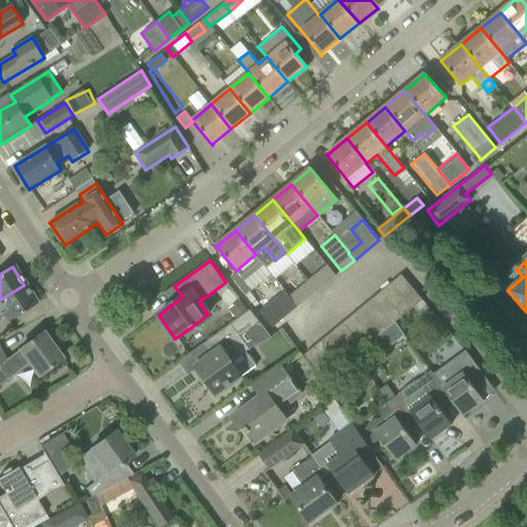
[(330,268),(311,284),(317,291),(337,275),(330,268)]
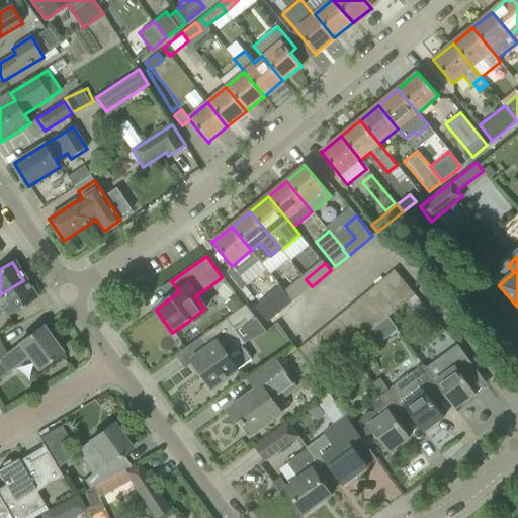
[(395,270),(384,278),(405,304),(415,295),(415,294),(395,270)]
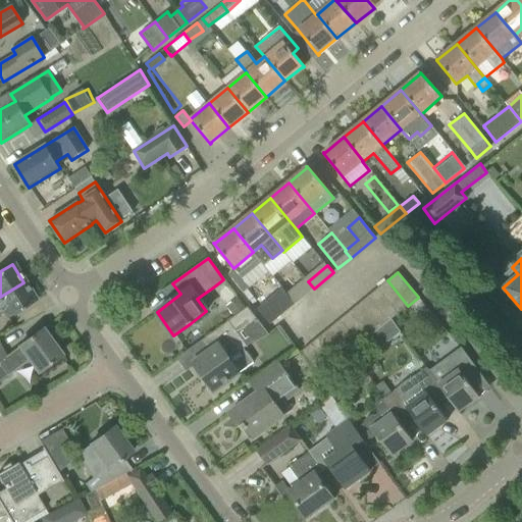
[(387,280),(378,289),(400,313),(408,306),(387,280)]
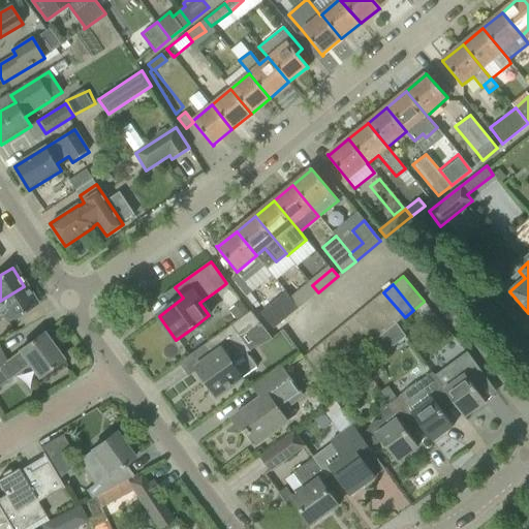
[(318,292),(312,285),(292,301),(299,308),(318,292)]
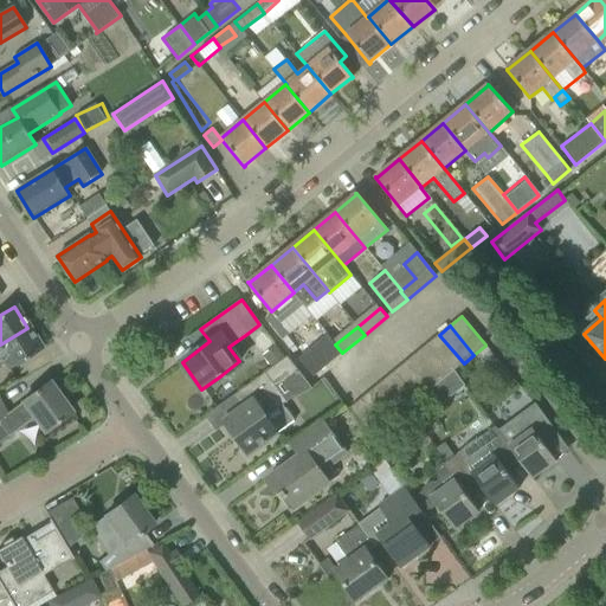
[(42,349),(27,328),(0,345),(0,363),(4,362),(8,371),(42,349)]
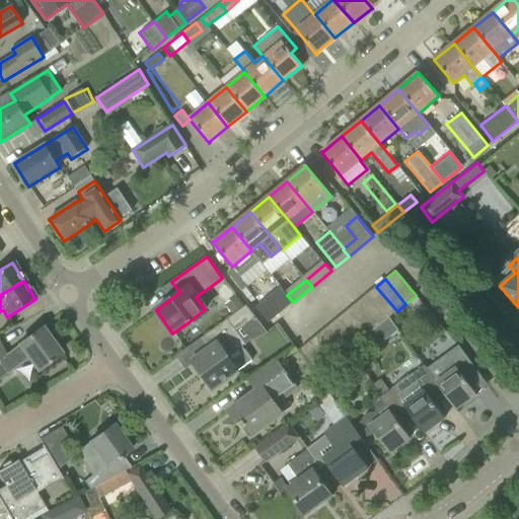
[(376,287),(366,295),(386,319),(397,311),(376,287)]
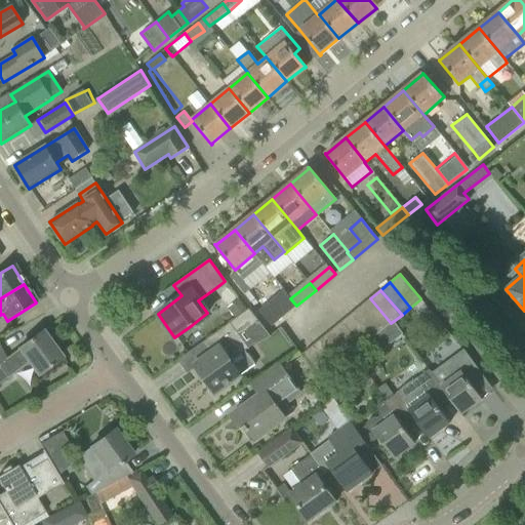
[(370,298),(361,306),(381,331),(391,323),(370,298)]
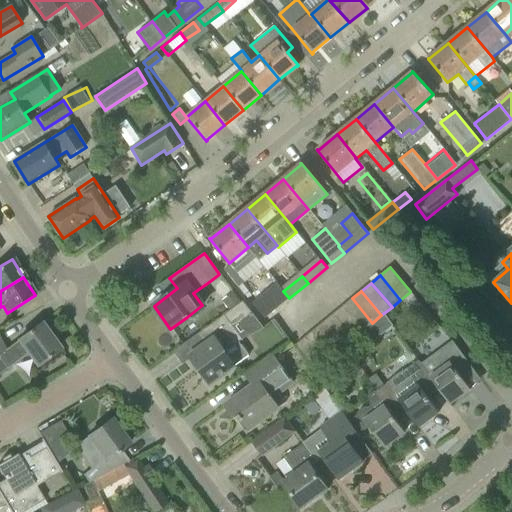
[(410,292),(400,300),(407,309),(417,301),(410,292)]
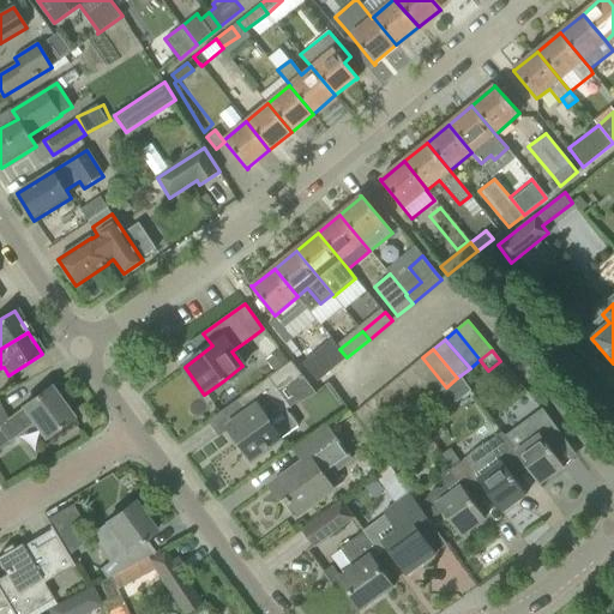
[(318,367),(325,375),(341,362),(333,354),(318,367)]
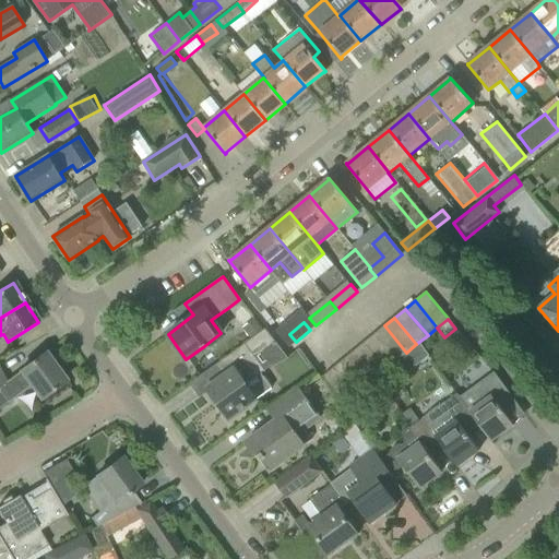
[(384,325),(375,334),(396,361),(406,353),(384,325)]
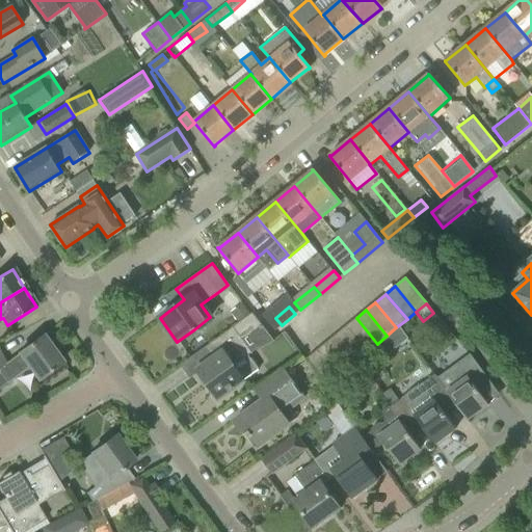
[(213,360),(197,370),(218,399),(243,380),(242,379),(258,369),(248,355),(253,353),(244,342),(264,327),(251,313),(233,327),(205,347),(213,360)]
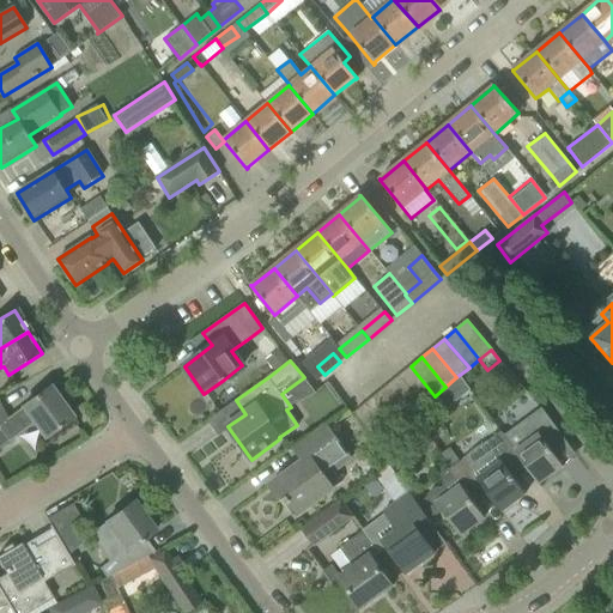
[(411,366),(399,376),(423,406),(435,396),(411,366)]
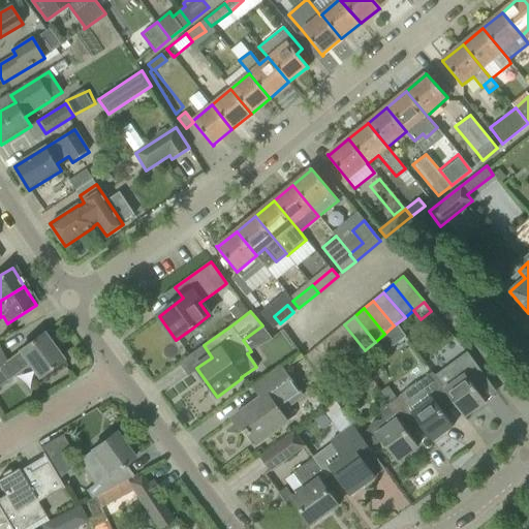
[(344,324),(335,333),(355,359),(365,350),(344,324)]
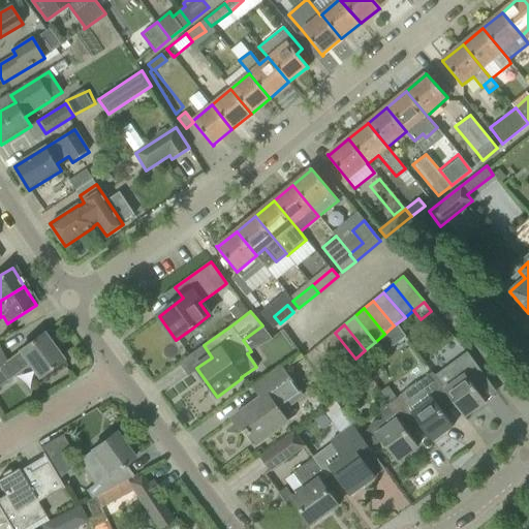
[(335,333),(325,340),(346,366),(355,359),(335,333)]
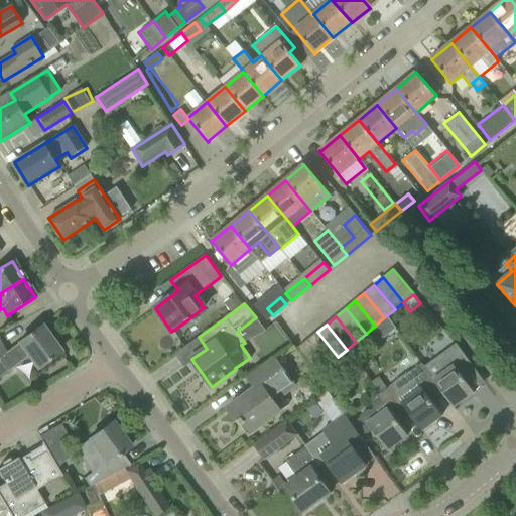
[(0,365),(6,373),(28,357),(37,368),(59,352),(40,326),(5,353),(0,344),(0,365)]
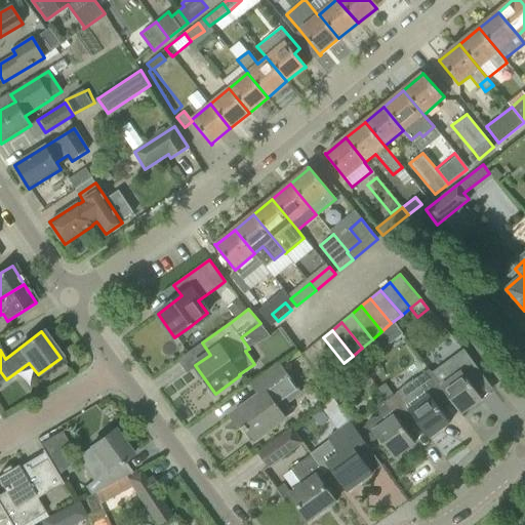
[(323,337),(314,346),(334,370),(344,363),(323,337)]
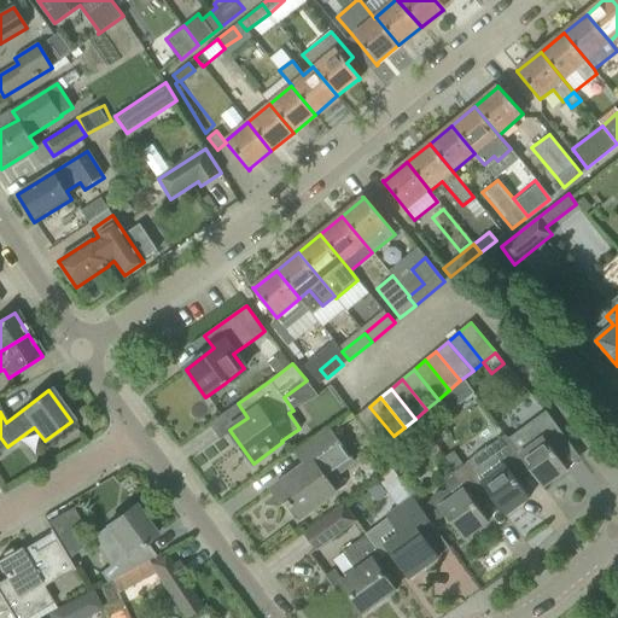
[(394,436),(369,407),(357,417),(382,447),(394,436)]
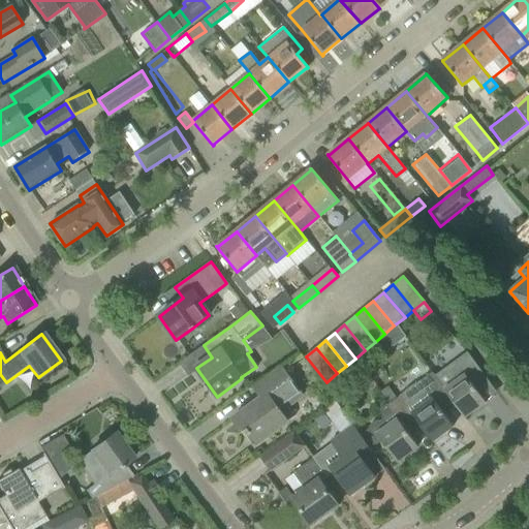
[(434,375),(437,379),(465,417),(486,402),(475,387),(487,379),(467,352),(455,361),(434,375)]
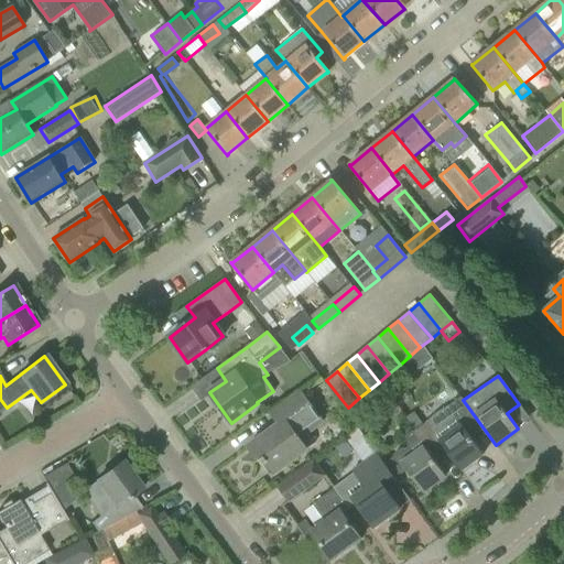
[(248,446),(270,476),(314,444),(307,433),(322,422),(299,391),(270,412),(279,424),(248,446)]
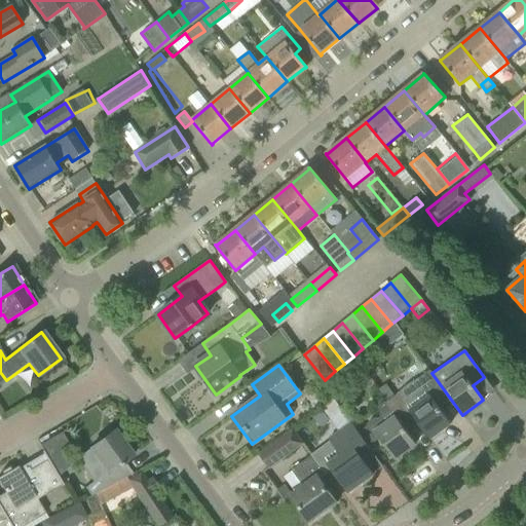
[(335,371),(325,380),(333,390),(343,381),(335,371)]
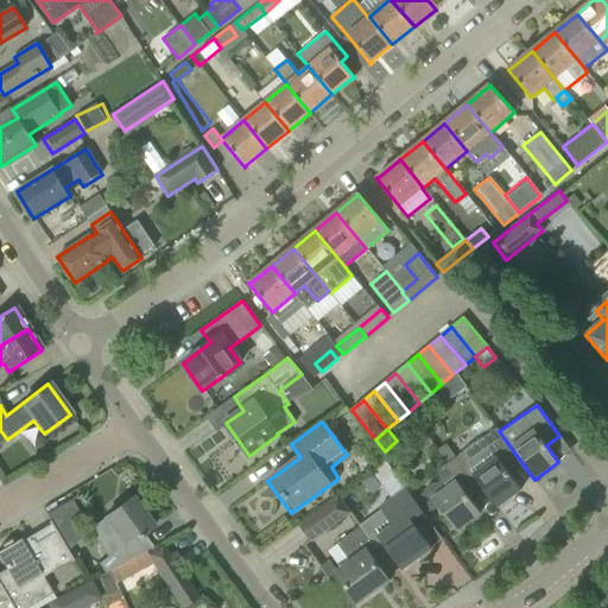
[(498,430),(460,457),(476,480),(496,507),(520,489),(488,445),(502,436),(499,431),(498,430)]
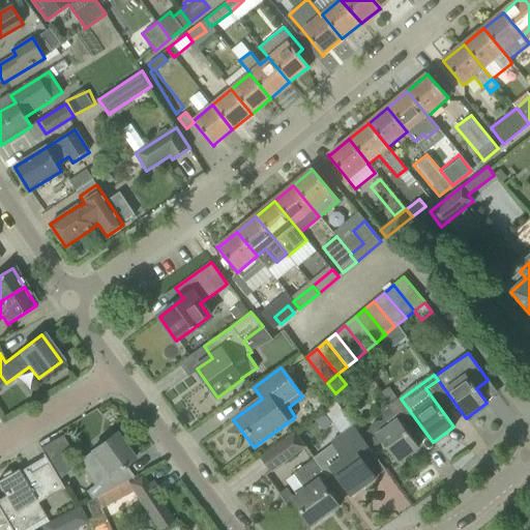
[(415,418),(401,399),(389,407),(387,405),(379,411),(383,418),(371,425),(369,430),(364,434),(375,446),(382,441),(398,463),(418,447),(404,427),(415,418)]
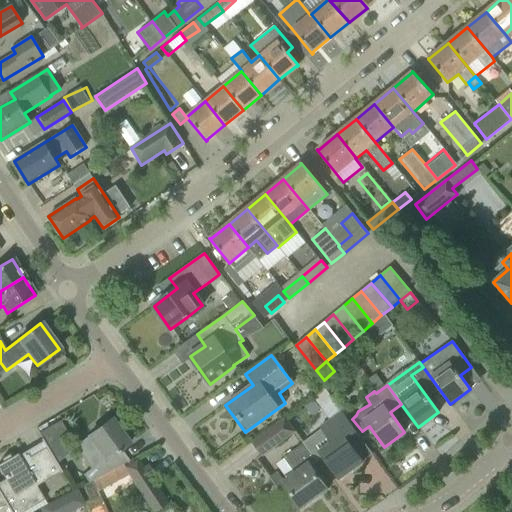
[(325,388),(313,397),(321,409),(333,400),(325,388)]
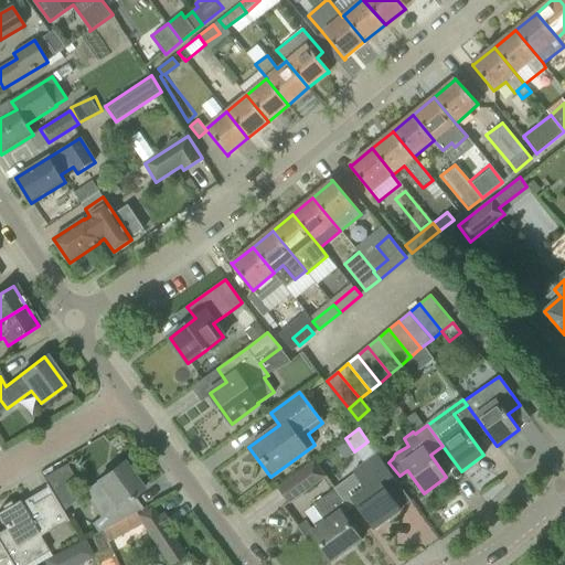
[(366,488),(352,499),(362,512),(374,530),(401,510),(391,496),(402,488),(388,470),(377,455),(364,465),(354,471),(366,488)]
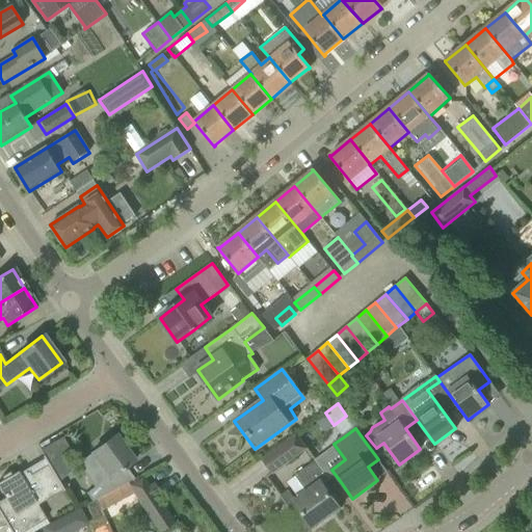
[(262,459),(272,474),(299,454),(299,453),(306,448),(296,434),(262,459)]
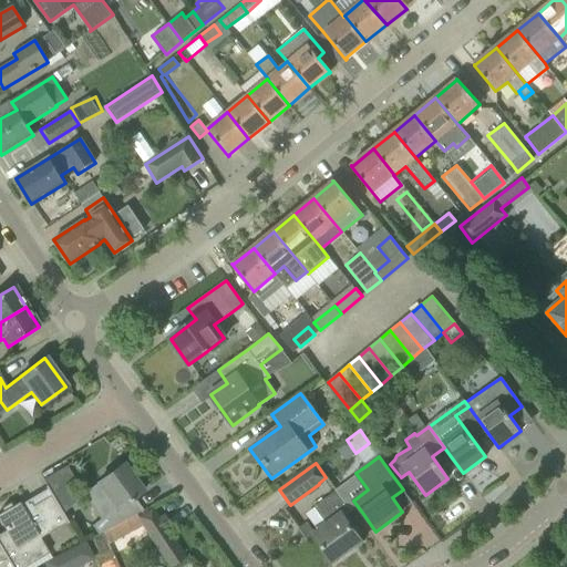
[(98,483),(81,495),(101,523),(143,492),(122,464),(96,483),(98,483)]
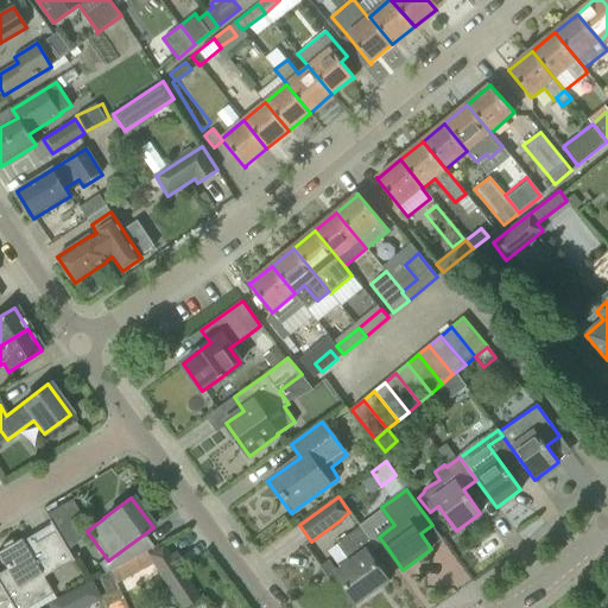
[(45,514),(49,521),(54,530),(78,514),(70,500),(45,514)]
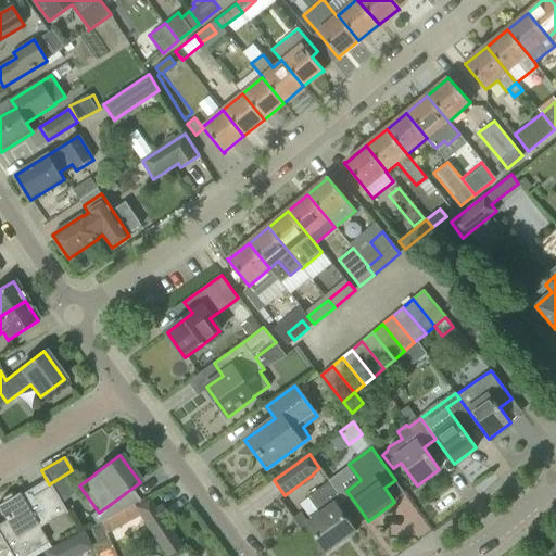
[(0,513),(4,520),(0,522),(0,539),(5,548),(4,548),(9,555),(24,555),(47,543),(36,525),(43,520),(46,525),(64,513),(64,514),(66,513),(49,484),(45,477),(43,478),(49,487),(30,496),(28,493),(21,498),(17,493),(11,496),(9,494),(0,498),(2,502),(0,503),(0,513)]
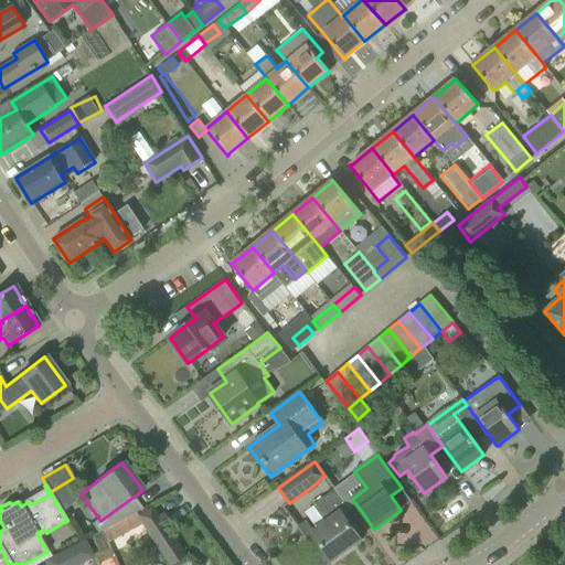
[(315,532),(312,533),(332,561),(361,540),(341,512),(348,508),(334,490),(313,505),(326,523),(315,532)]
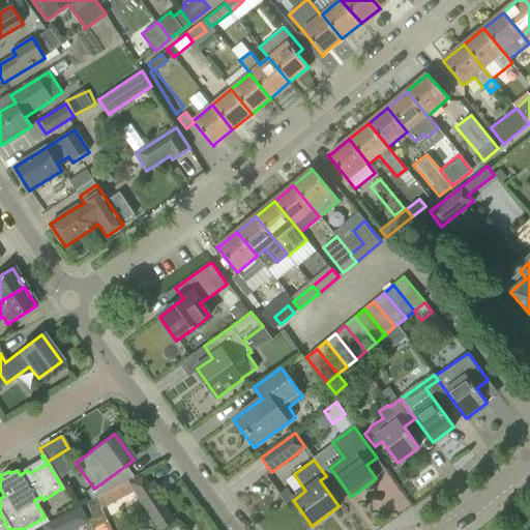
[(94,498),(99,509),(133,492),(126,481),(94,498)]
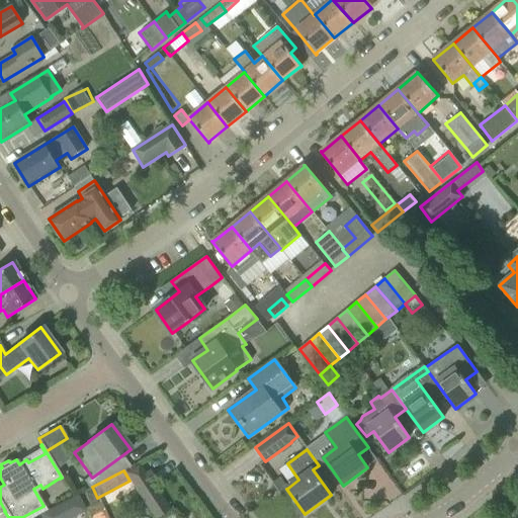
[(163,504),(151,484),(154,482),(148,471),(131,484),(150,513),(163,504)]
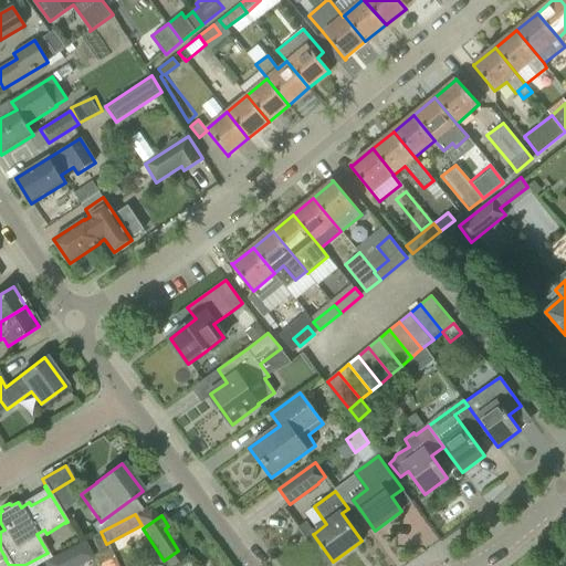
[(306,538),(313,534),(315,533),(306,522),(299,527),(306,538)]
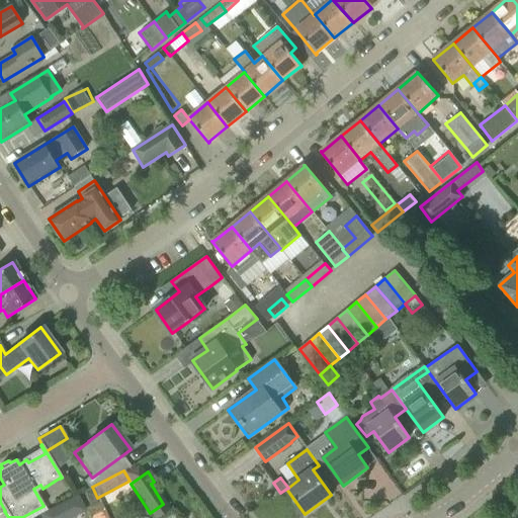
[(40,517),(62,517),(56,507),(39,515),(40,517)]
